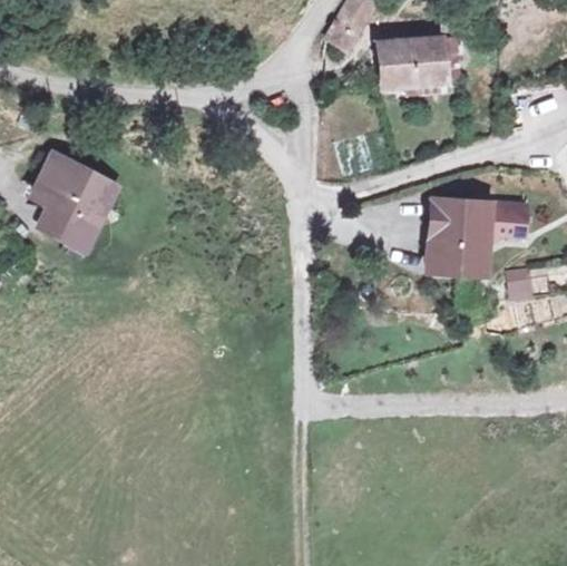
[(345,0),(324,37),(345,49),(373,0),(345,0)]
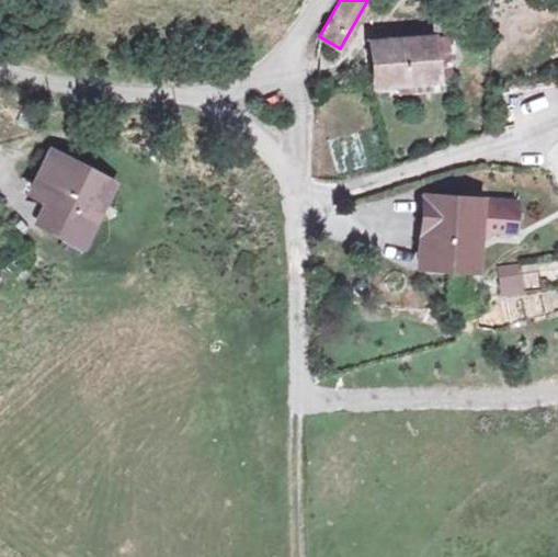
[(454,32),(365,41),(371,91),(459,82),(454,32)]
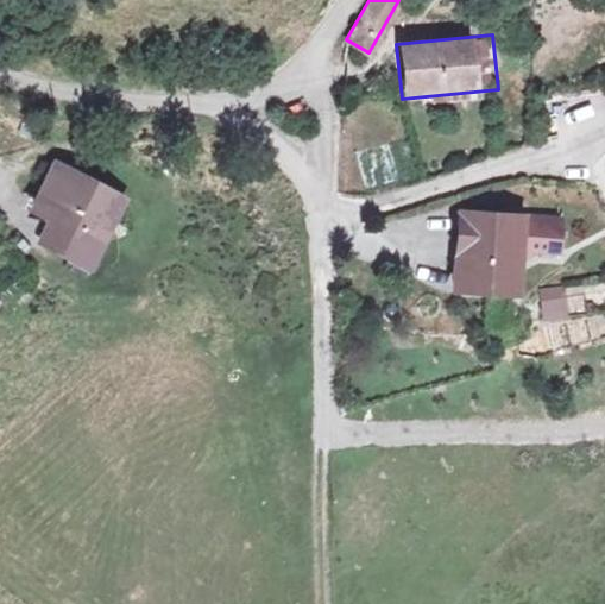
[(144,189),(46,143),(18,202),(42,213),(27,244),(102,280),(144,189)]
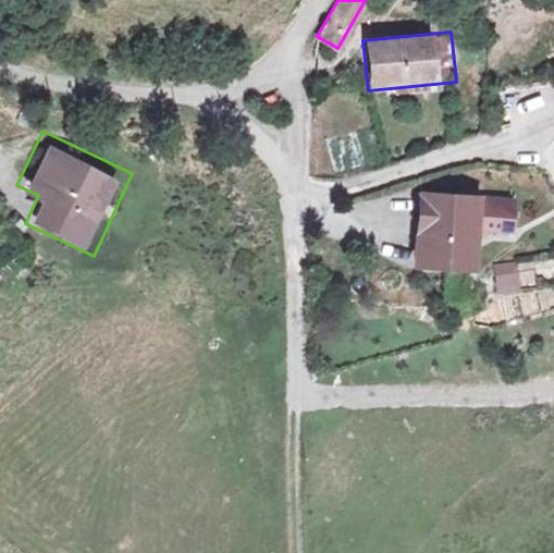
[(522,192),(405,186),(402,269),(478,272),(480,232),(520,233),(522,192)]
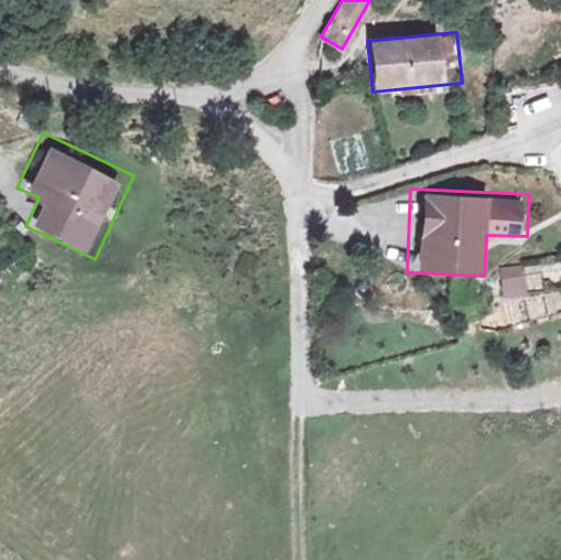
[(526,297),(526,262),(505,264),(505,297),(526,297)]
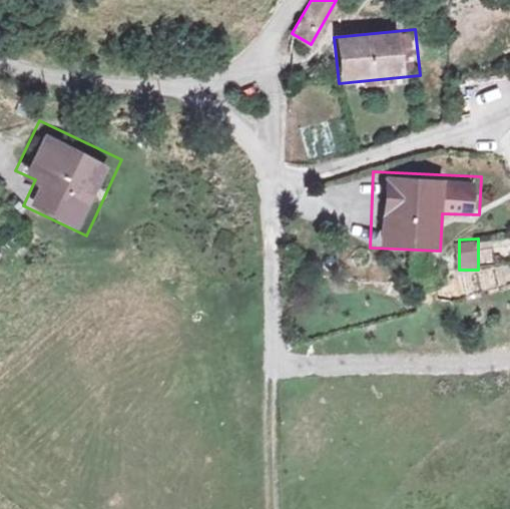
[(462,271),(463,287),(509,282),(509,266),(462,271)]
